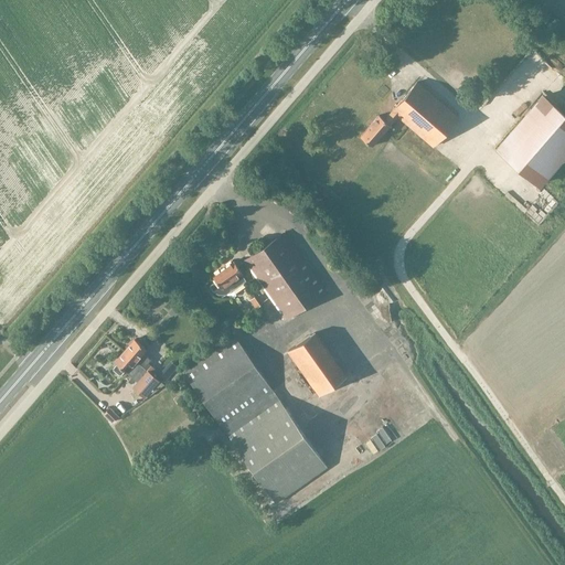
[(433,147),(458,117),(416,81),(391,110),(392,112),(385,119),(380,115),(360,137),(372,147),(398,117),(433,147)]
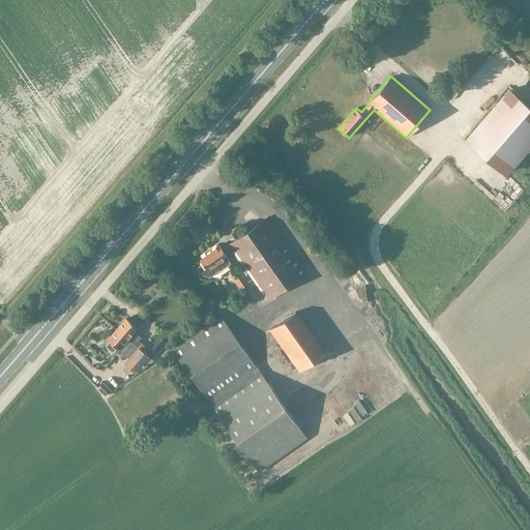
[(466,139),(506,174),(529,147),(529,107),(509,89),(466,139)]
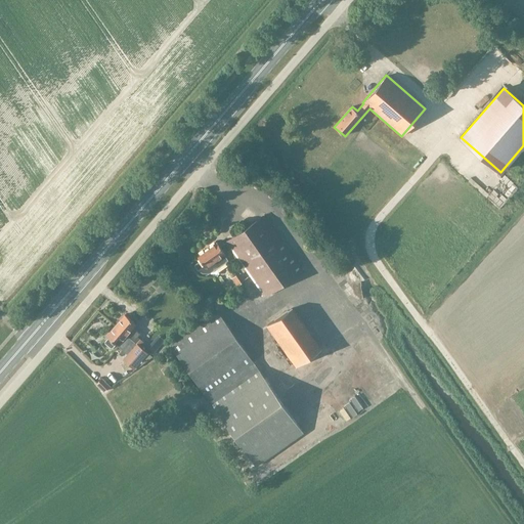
[(302,270),(263,215),(226,242),(226,243),(220,247),(217,242),(197,255),(201,260),(195,264),(197,266),(198,267),(200,269),(202,269),(203,270),(204,270),(205,270),(207,270),(208,270),(209,270),(211,269),(212,268),(213,268),(214,269),(228,260),(224,254),(224,253),(230,249),(264,296),(302,270)]
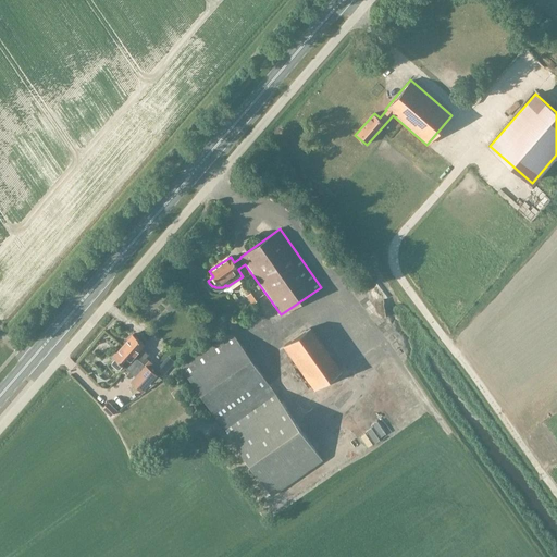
[(283,346),(314,390),(342,370),(311,326),(283,346)]
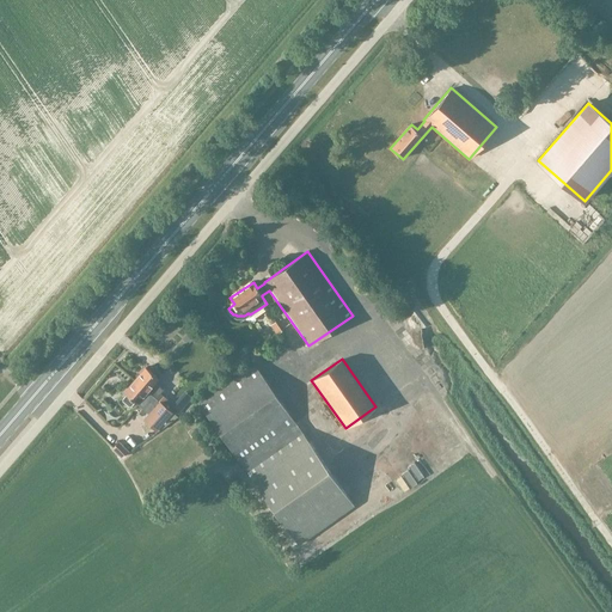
[(199,402),(299,544),(354,505),(255,363),(199,402)]
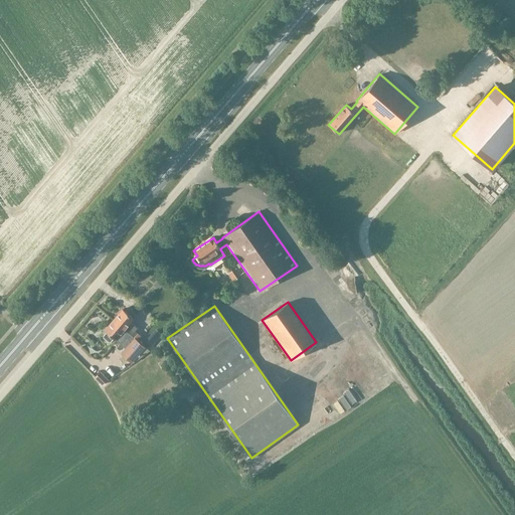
[(141,335),(136,331),(138,328),(132,322),(135,319),(123,309),(114,319),(138,340),(141,335)]
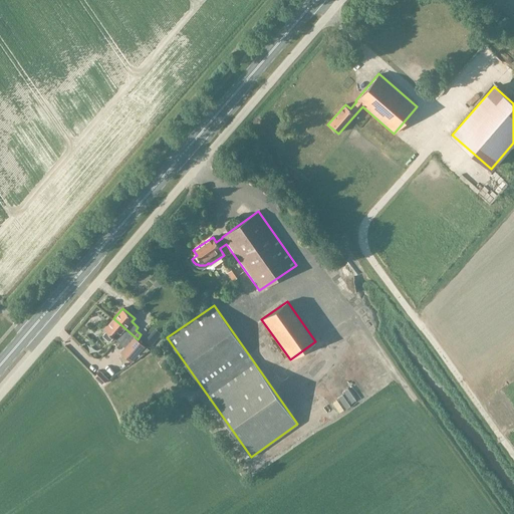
[(134,361),(150,350),(138,339),(113,318),(104,329),(105,330),(102,334),(102,336),(107,340),(109,340),(113,337),(114,338),(124,347),(120,352),(132,361),(132,360),(134,361)]
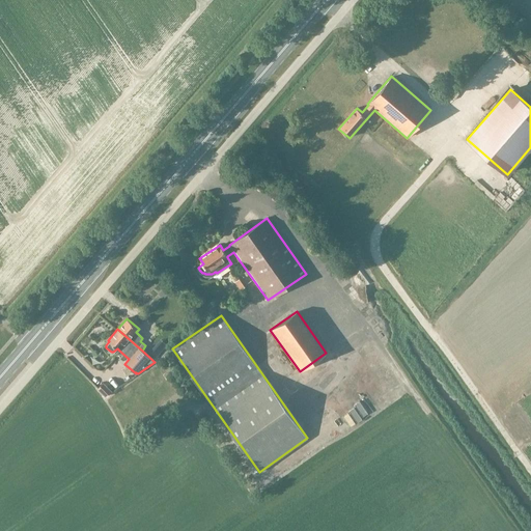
[(111,391),(103,383),(98,388),(105,396),(111,391)]
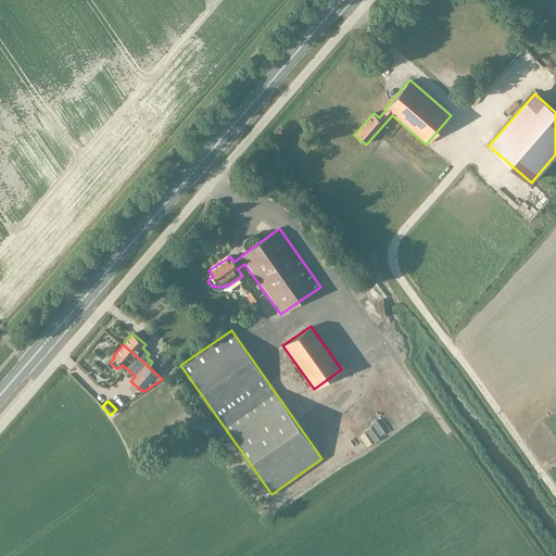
[(304,425),(307,430),(316,424),(313,419),(304,425)]
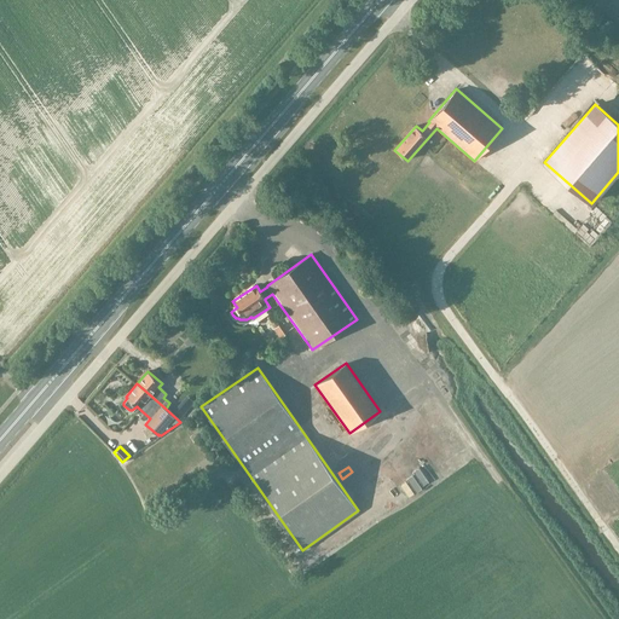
[(414,472),(423,485),(429,481),(418,467),(414,472)]
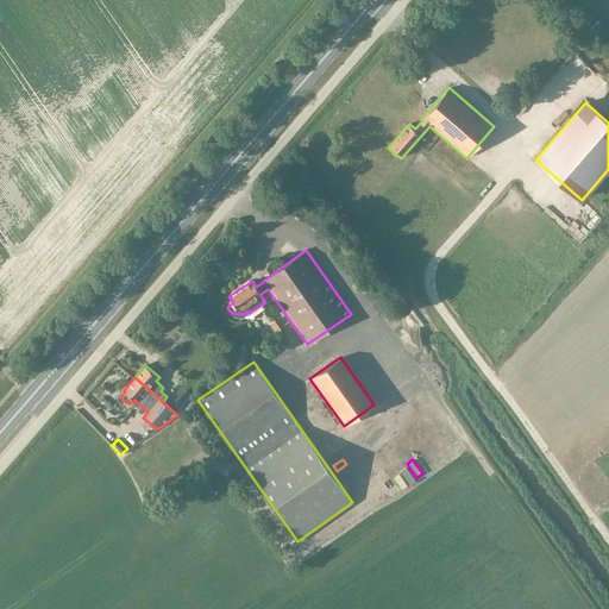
[(415,481),(415,479),(406,466),(400,471),(409,484),(415,481)]
